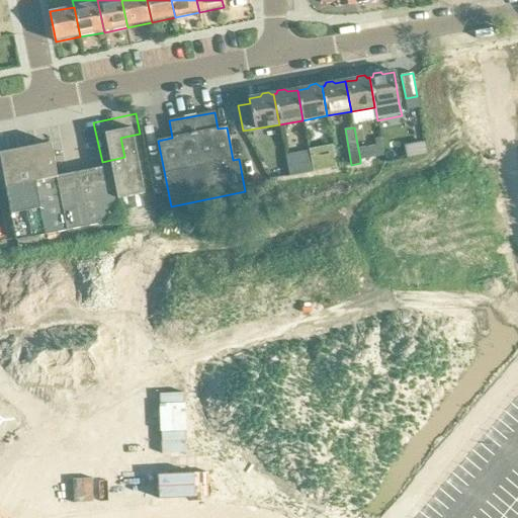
[(383,155),(380,138),(376,139),(376,145),(358,149),(360,159),(383,155)]
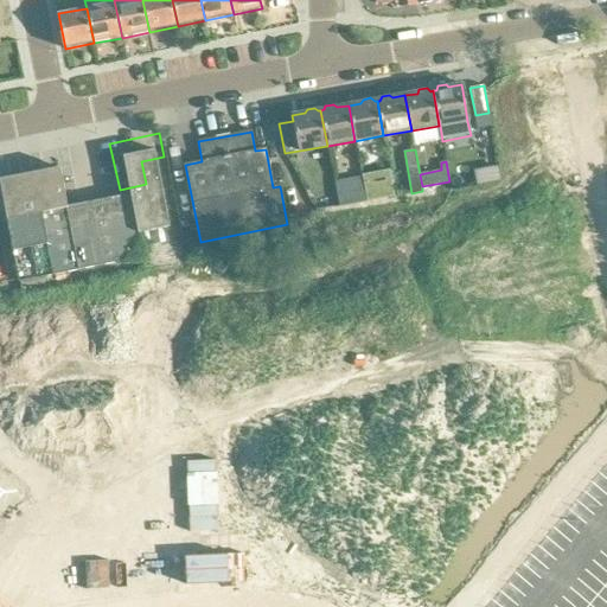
[(365,190),(363,177),(362,177),(336,181),(336,184),(333,184),(338,206),(365,202),(364,190),(365,190)]
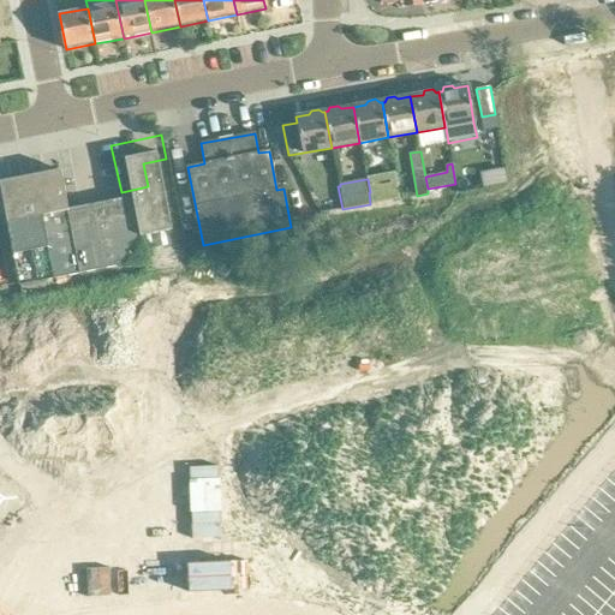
[(42,186),(0,195),(0,221),(21,218),(25,238),(52,233),(42,186)]
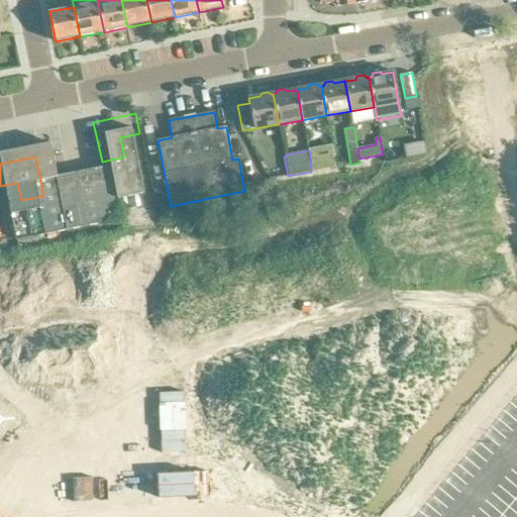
[(124,157),(102,162),(110,199),(151,191),(147,171),(128,175),(124,157)]
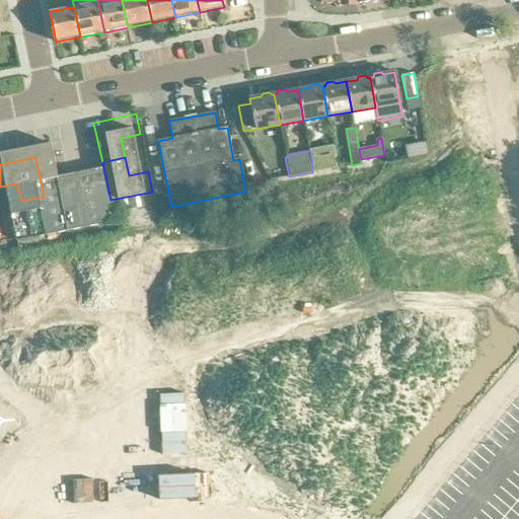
[(338,167),(336,158),(312,162),(311,162),(312,172),(338,167)]
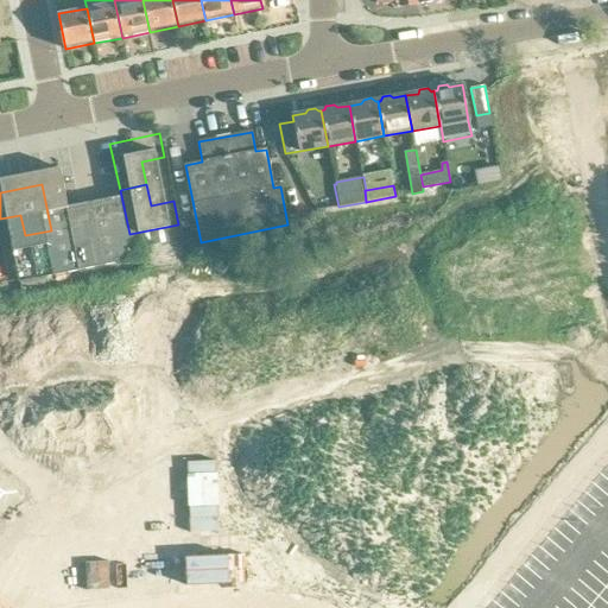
[(178,225),(130,234),(139,279),(188,268),(188,267),(165,272),(160,252),(183,247),(178,225)]
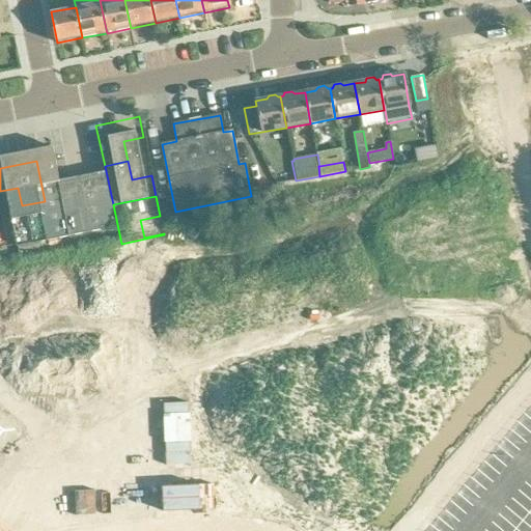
[(26,224),(6,228),(10,249),(53,240),(45,201),(22,205),(26,224)]
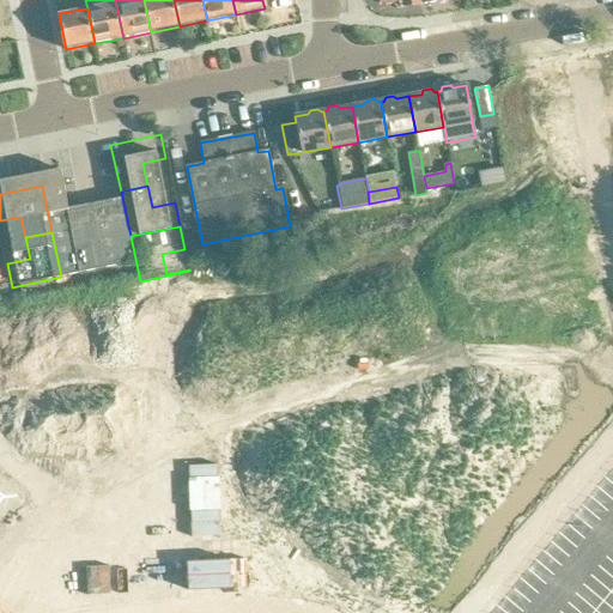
[(230,244),(216,247),(218,256),(232,254),(230,244)]
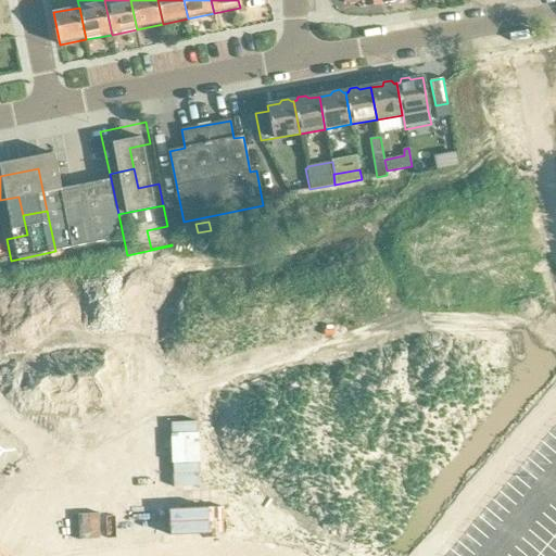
[(213,244),(205,247),(207,260),(216,257),(213,244)]
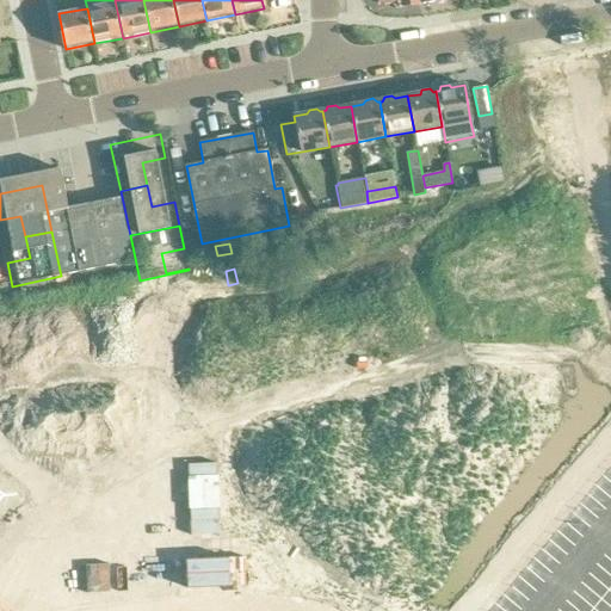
[(61,276),(12,287),(17,309),(66,298),(61,276)]
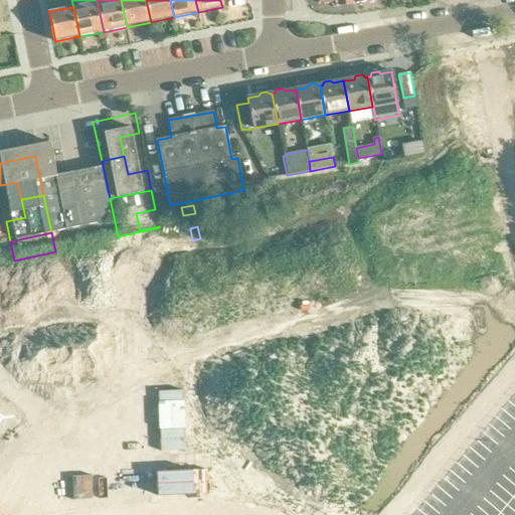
[(200,238),(192,240),(195,252),(203,250),(200,238)]
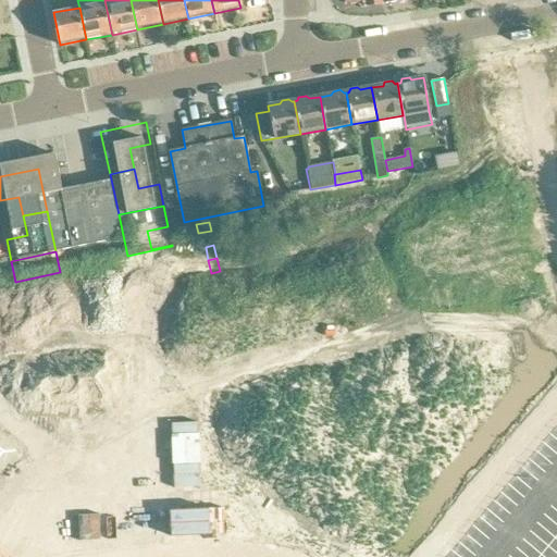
[(176,267),(132,276),(136,298),(181,288),(176,267)]
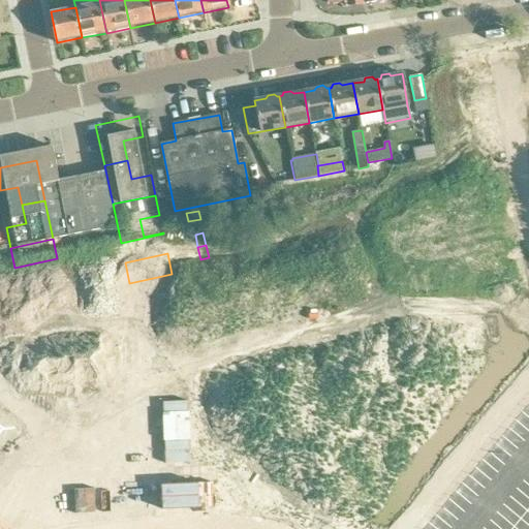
[(57,258),(14,268),(19,287),(61,278),(57,258)]
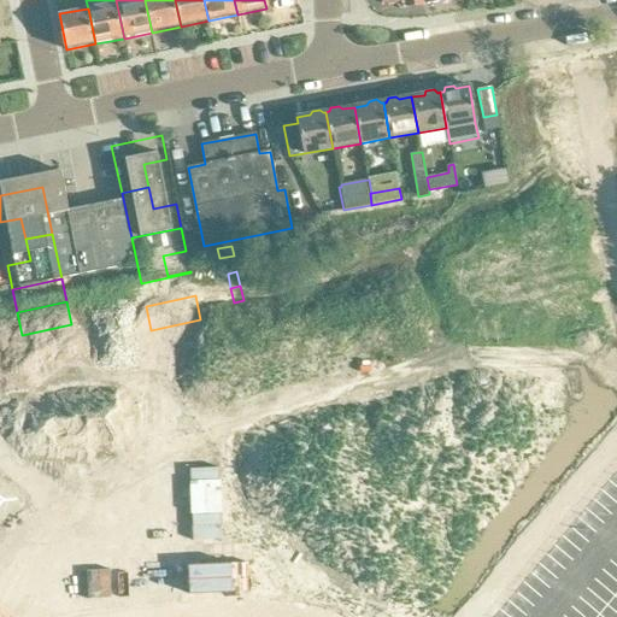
[(71,324),(22,335),(27,357),(76,347),(71,324)]
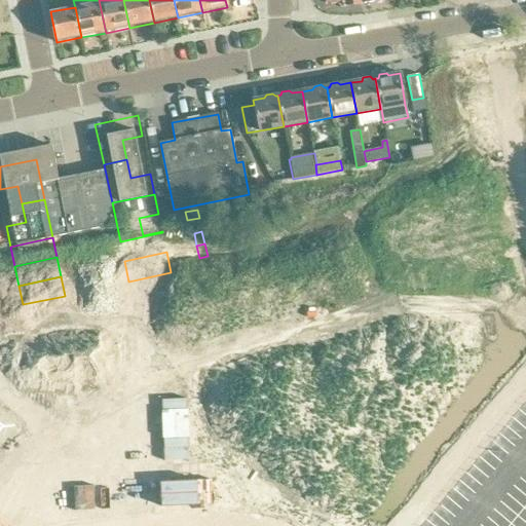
[(65,296),(23,304),(27,324),(69,315),(65,296)]
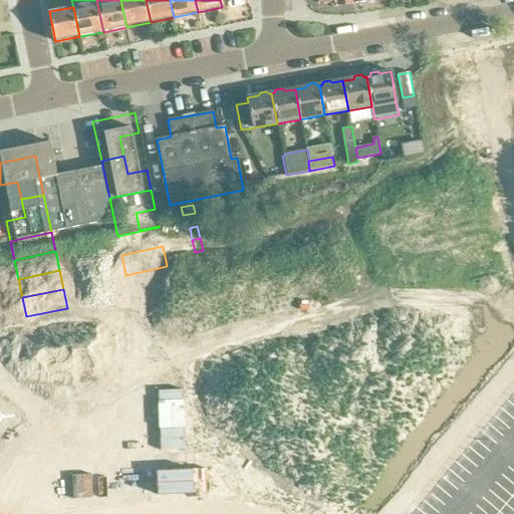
[(18,346),(17,347),(50,374),(75,345),(37,335),(24,351),(18,346)]
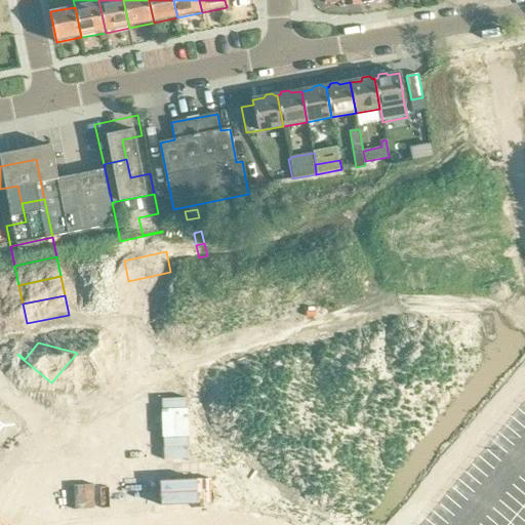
[(17,355),(4,370),(37,399),(51,382),(17,355)]
